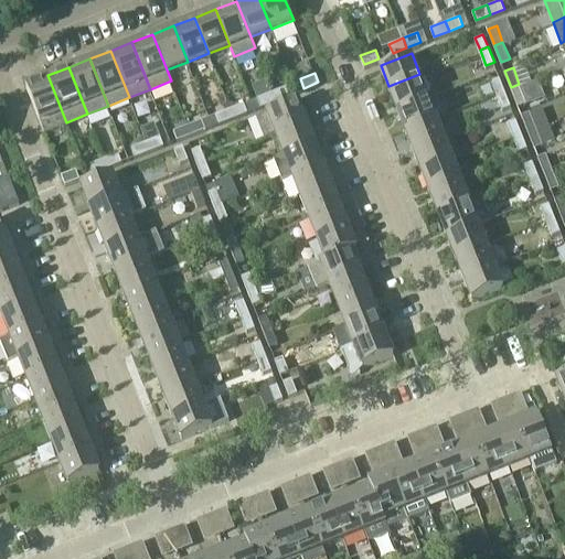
[(419,74),(388,86),(397,107),(428,95),(419,74)]
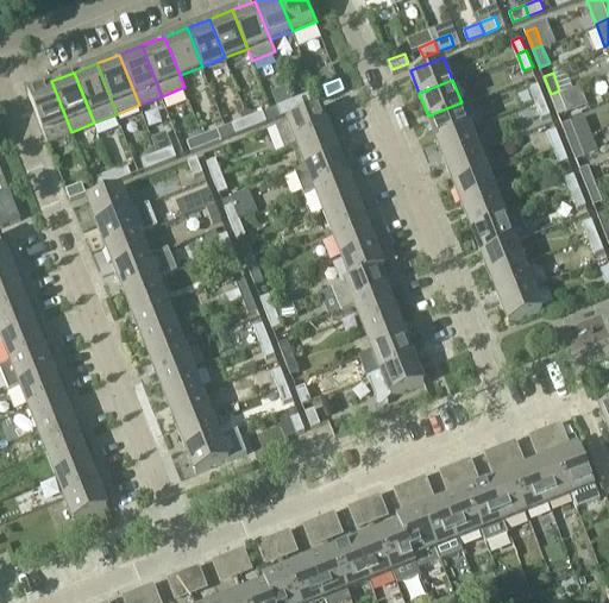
[(51,81),(27,90),(43,130),(48,142),(71,132),(51,81)]
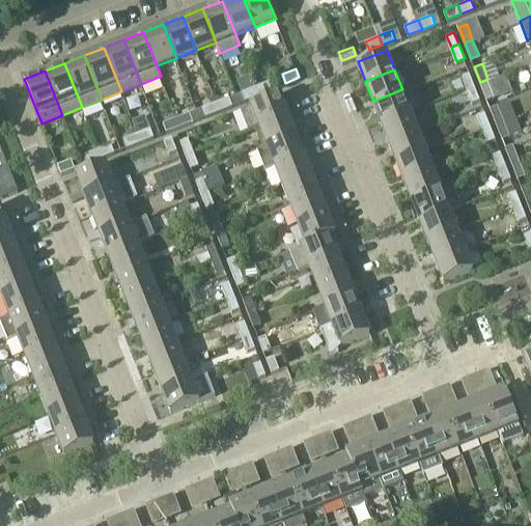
[(469,71),(462,74),(467,87),(474,84),(469,71)]
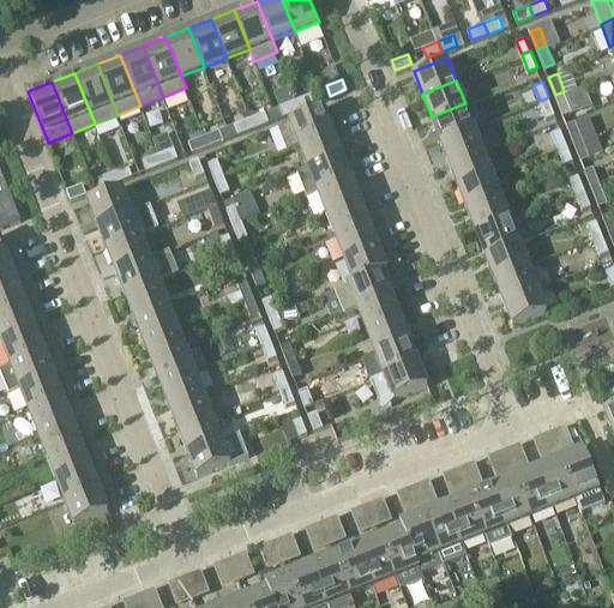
[(311,91),(295,97),(299,108),(314,102),(311,91)]
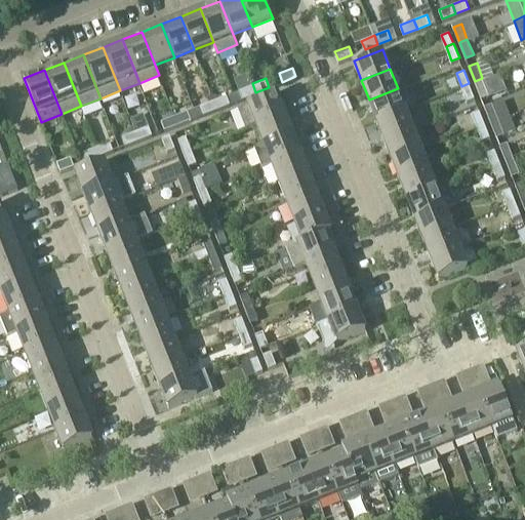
[(475,81),(481,96),(489,93),(482,78),(475,81)]
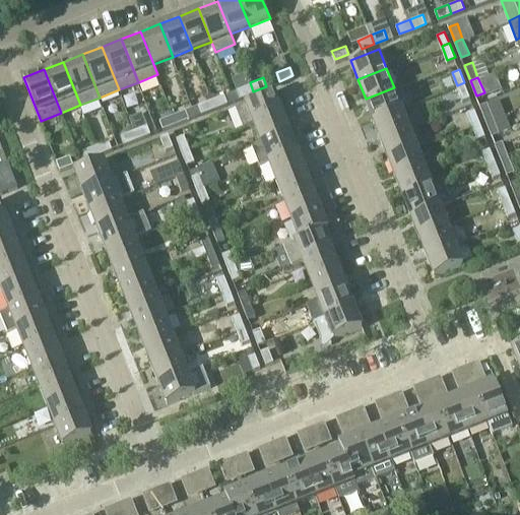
[(240,97),(253,91),(250,82),(237,87),(240,97)]
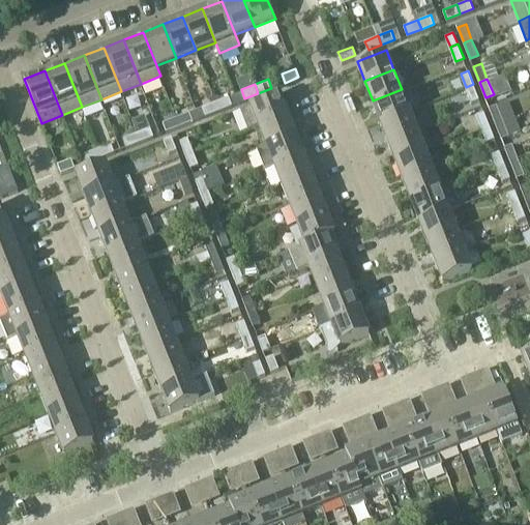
[(479,97),(473,84),(466,87),(471,100),(479,97)]
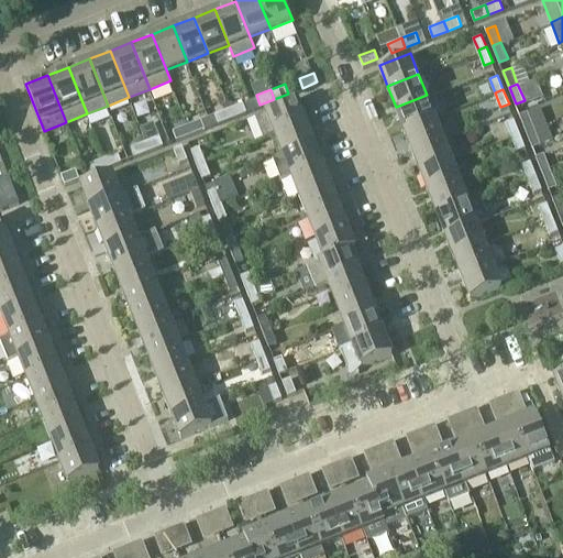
[(434,116),(427,95),(396,107),(404,128),(434,116)]
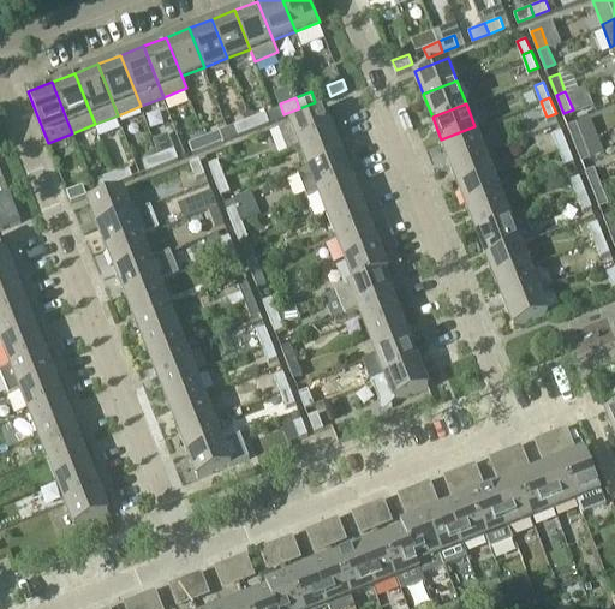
[(334,129),(324,106),(278,125),(287,148),(300,142),(334,129)]
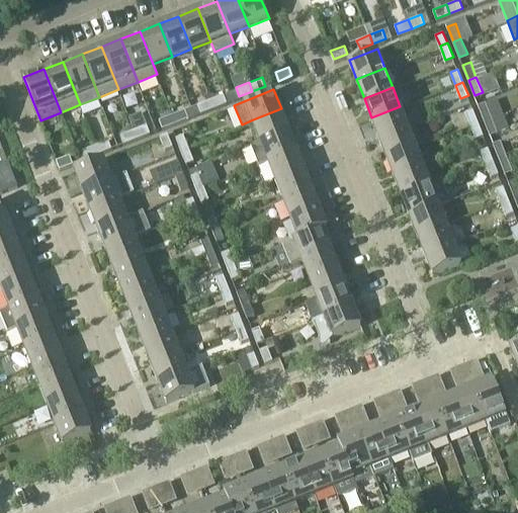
[(213,106),(227,101),(224,92),(210,97),(213,106)]
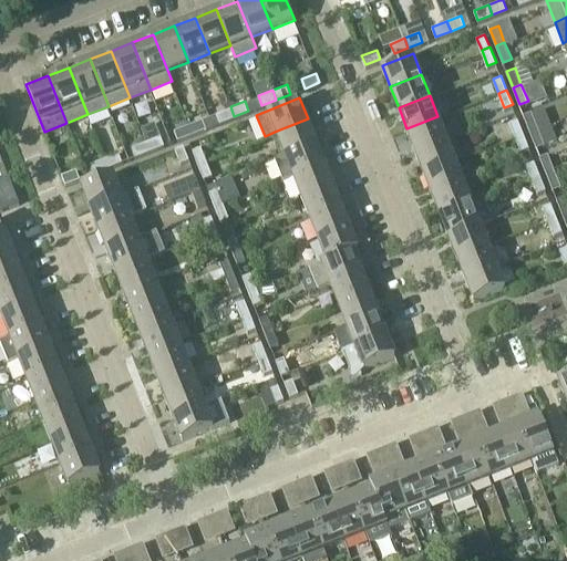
[(219,122),(234,116),(230,106),(216,112),(219,122)]
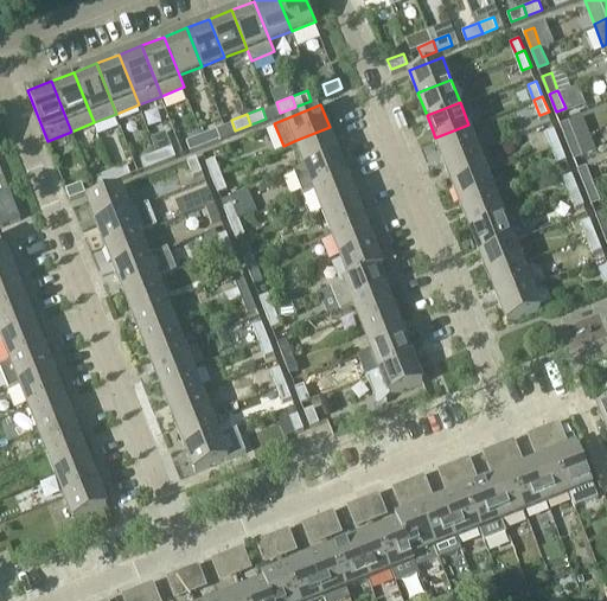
[(573,127),(569,117),(560,121),(567,139),(588,130),(585,121),(573,127)]
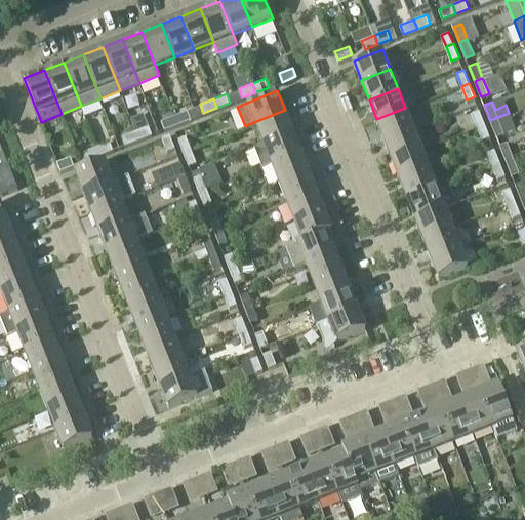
[(413,127),(405,108),(376,119),(385,140),(413,127)]
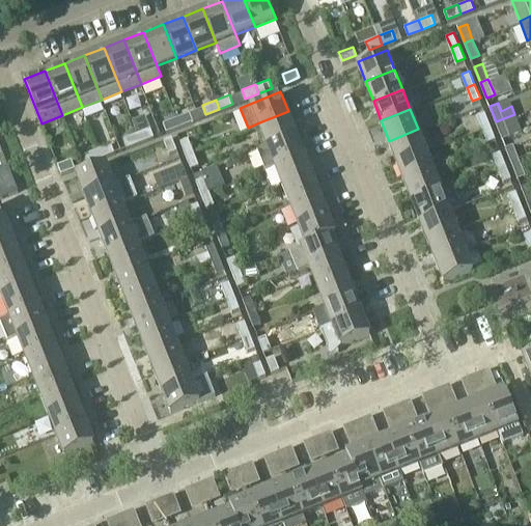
[(190,110),(176,115),(179,125),(193,119),(190,110)]
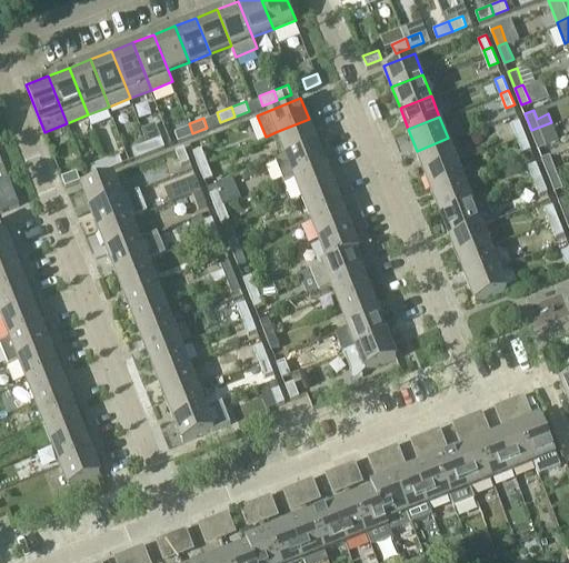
[(525,132),(519,118),(511,121),(517,136),(525,132)]
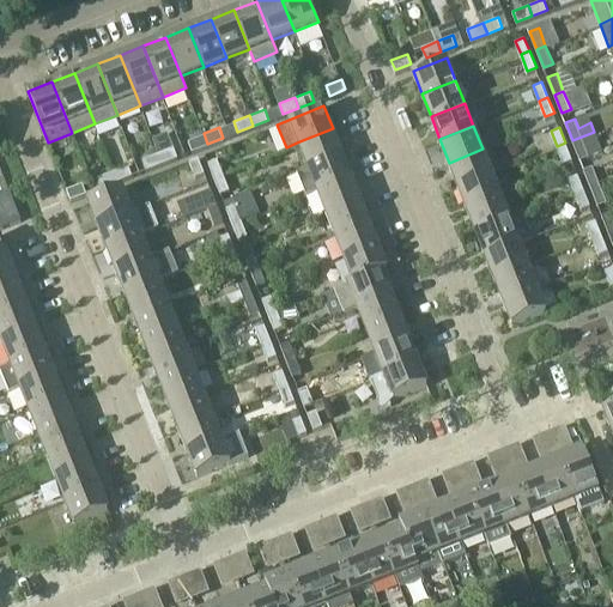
[(341,151),(333,128),(299,141),(308,164),(341,151)]
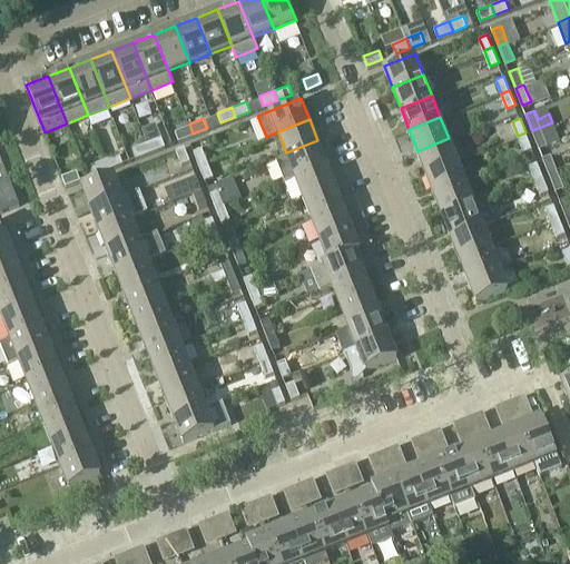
[(159,129),(156,121),(141,127),(145,135),(159,129)]
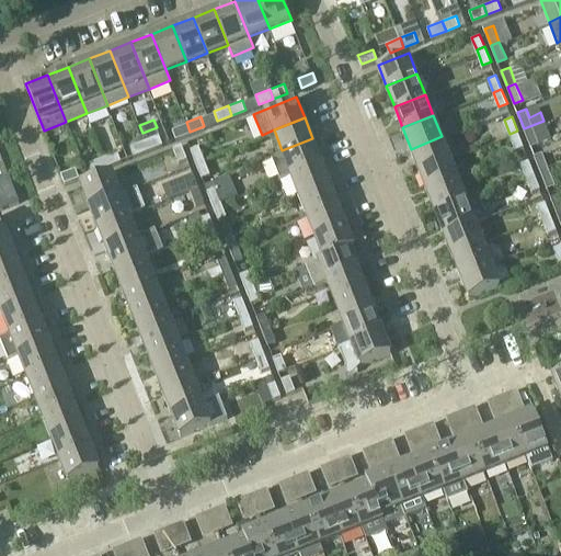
[(550,137),(544,121),(524,128),(530,145),(550,137)]
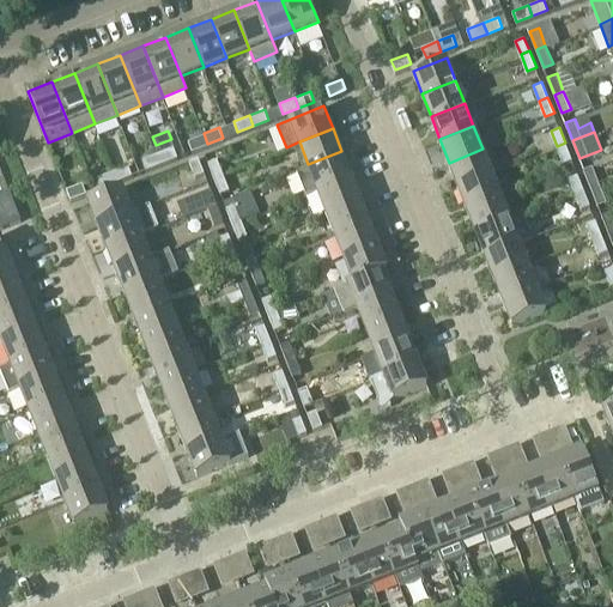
[(193,150),(207,144),(204,133),(188,139),(193,150)]
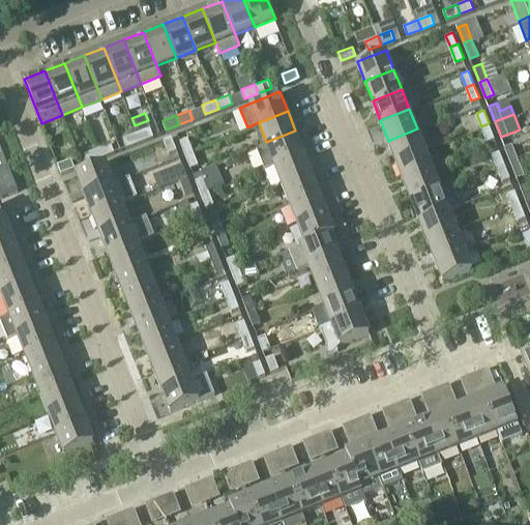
[(495,137),(489,123),(481,126),(487,140),(495,137)]
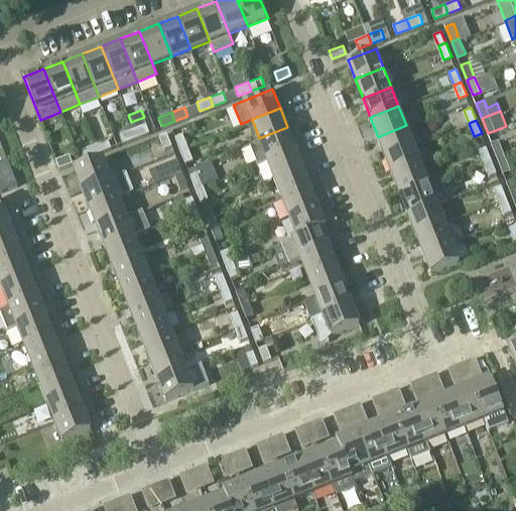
[(146,122),(133,127),(136,136),(149,131),(146,122)]
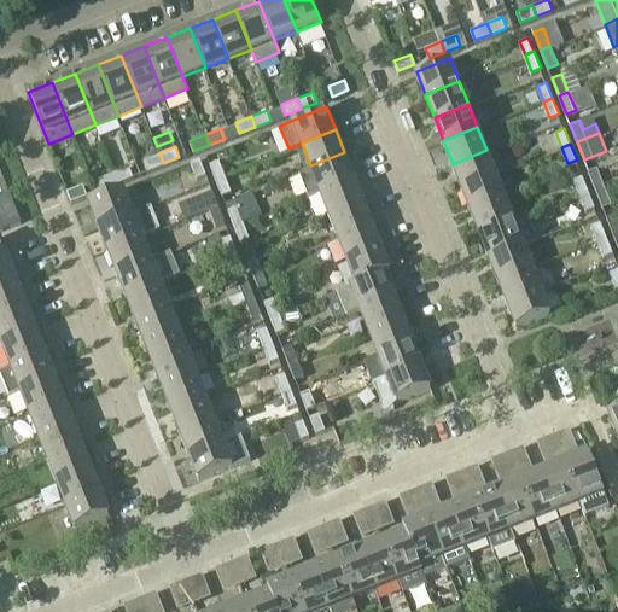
[(496,173),(487,150),(453,164),(462,187),(496,173)]
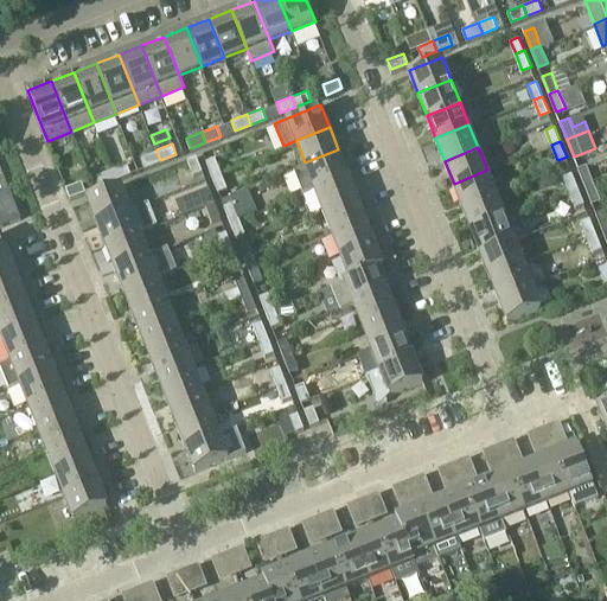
[(146,166),(160,160),(157,149),(141,155),(146,166)]
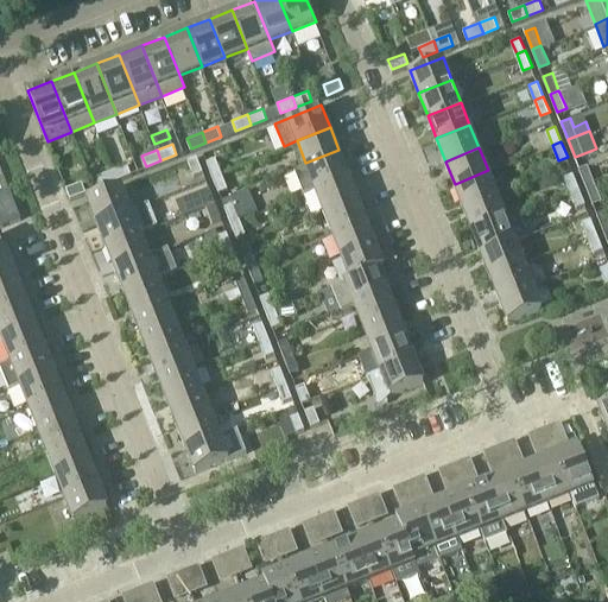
[(348,173),(339,150),(305,163),(293,168),(303,191),(315,187),(348,173)]
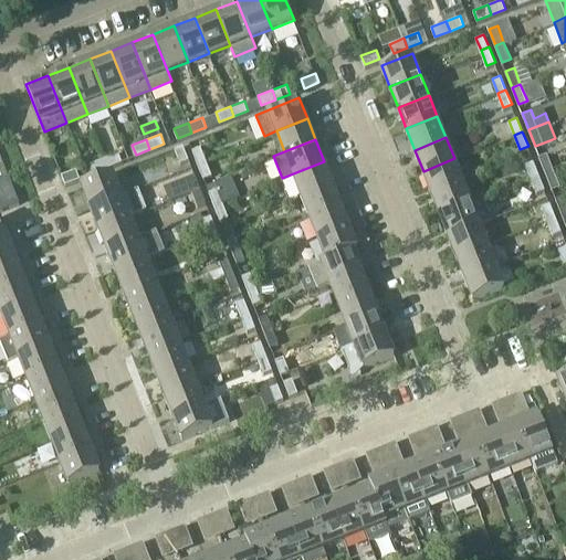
[(189,158),(182,144),(175,147),(180,161),(189,158)]
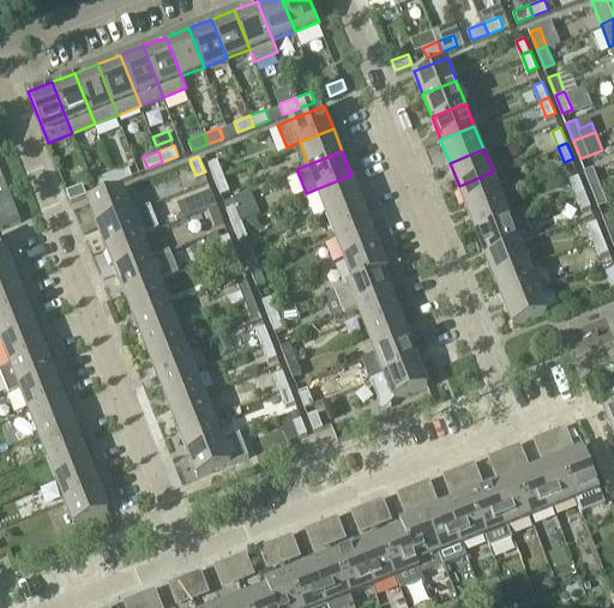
[(209,161),(214,175),(223,173),(217,157),(209,161)]
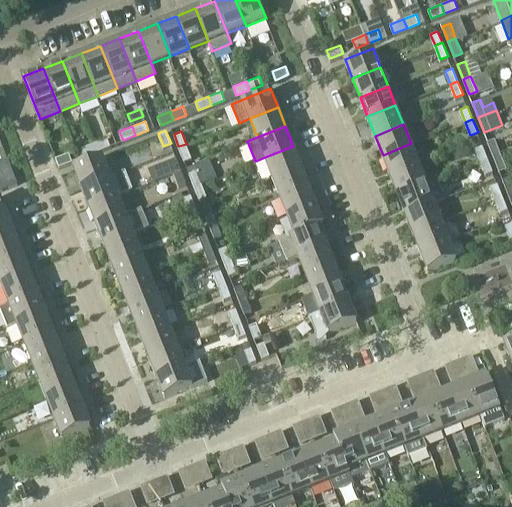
[(107,136),(94,141),(98,150),(110,145),(107,136)]
